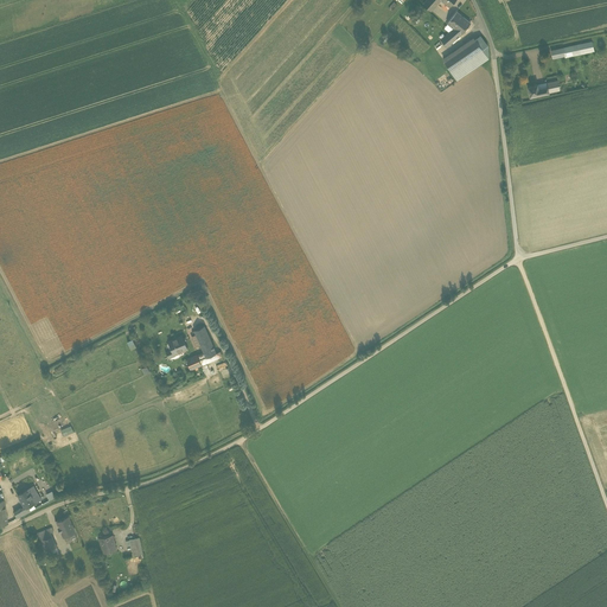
[(428,0),(425,5),(430,10),(436,4),(432,0),(428,0)]
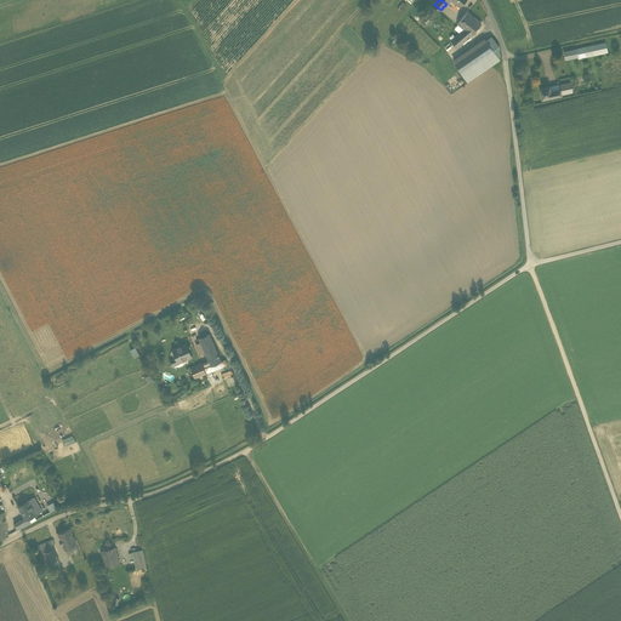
[(472,35),(482,23),(467,12),(459,24),(463,29),(450,40),(457,49),(472,35)]
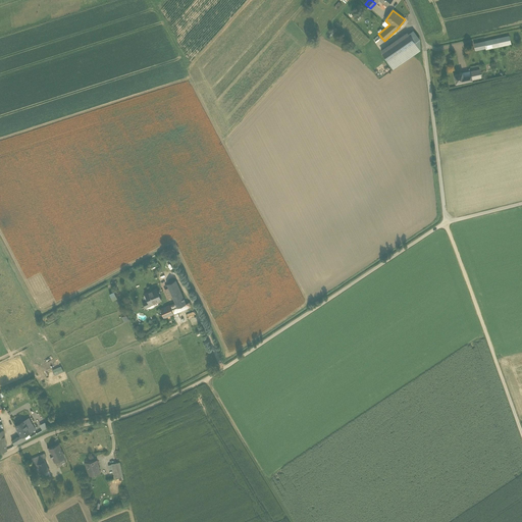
[(413,31),(409,34),(415,43),(419,49),(421,42),(413,31)]
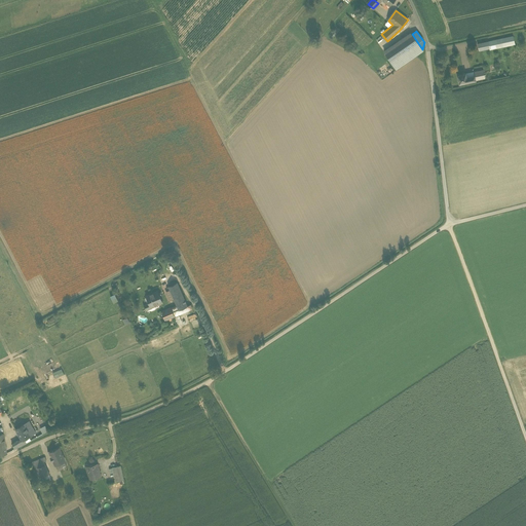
[(401,41),(407,50),(411,47),(418,43),(412,34),(401,41)]
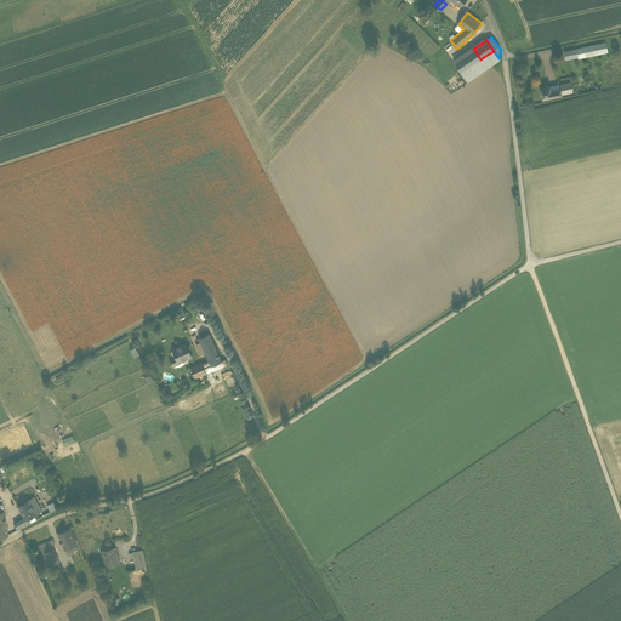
[(564,52),(565,60),(577,57),(579,58),(608,52),(605,43),(564,52)]
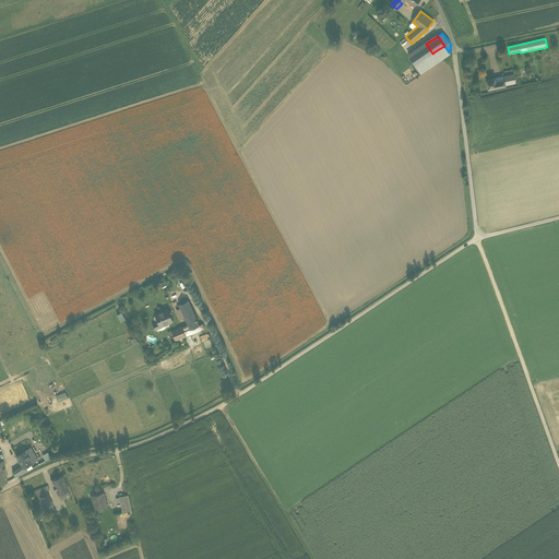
[(426,44),(417,50),(424,60),(432,54),(426,44)]
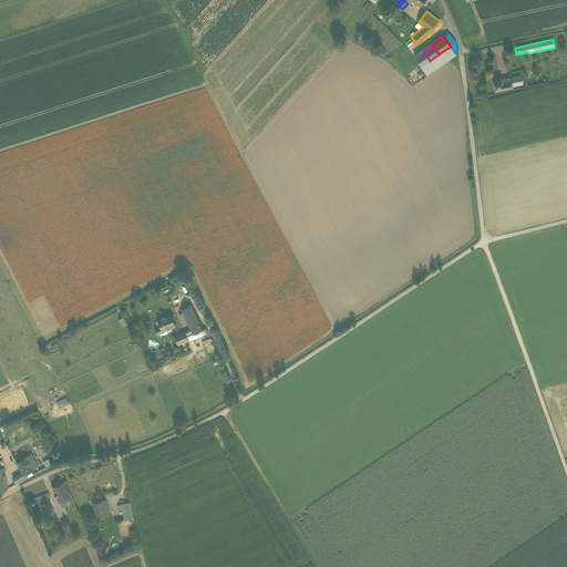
[(447,58),(455,53),(451,47),(443,51),(447,58)]
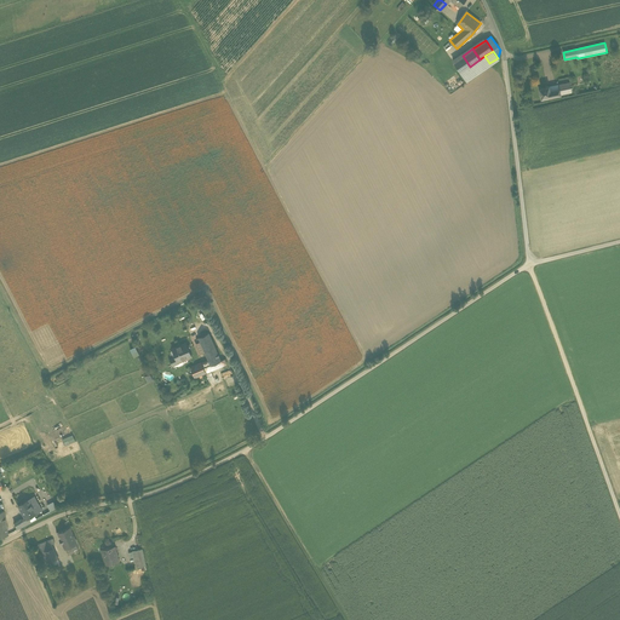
[(460,73),(470,67),(463,56),(453,62),(460,73)]
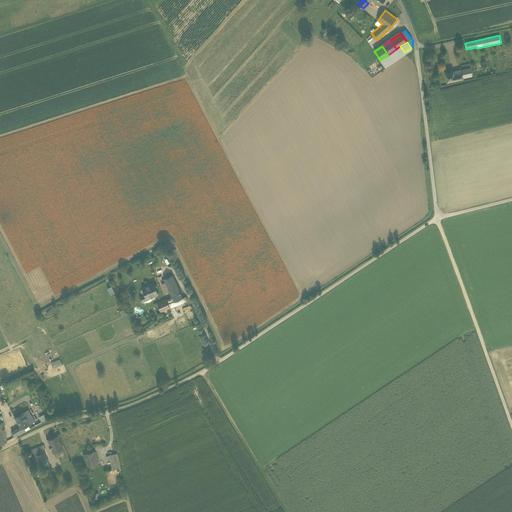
[(400,46),(396,49),(388,55),(380,60),(385,67),(405,54),(404,52),(400,46)]
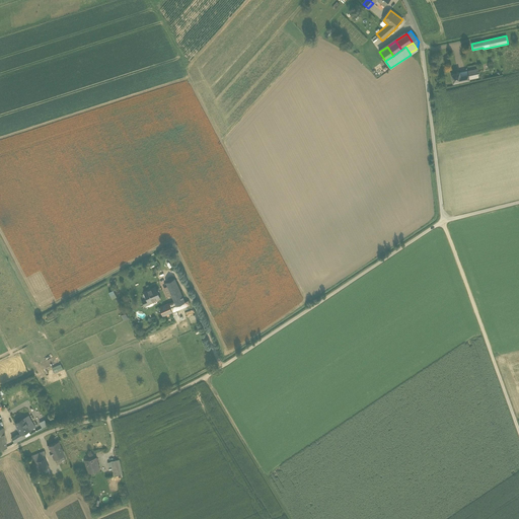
[(476,69),(467,71),(468,74),(469,79),(478,77),(476,69)]
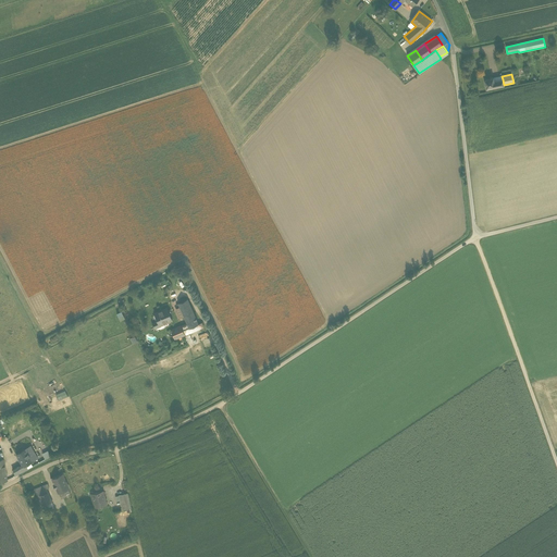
[(504,85),(503,79),(494,82),(493,77),(484,79),(486,88),(504,85)]
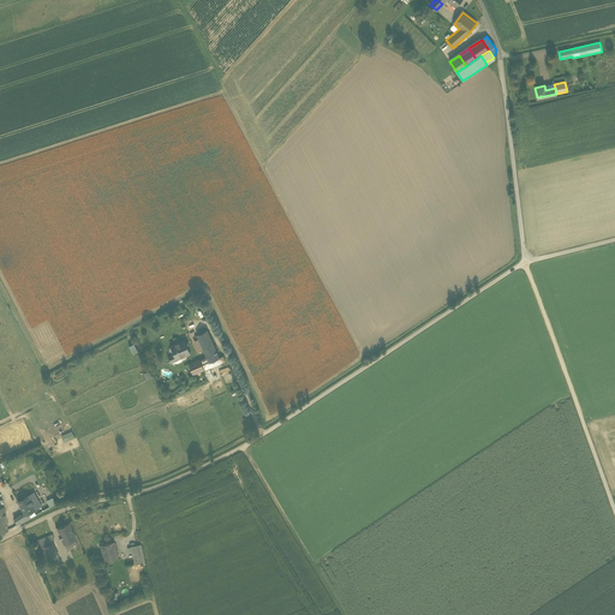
[(197,334),(207,357),(208,362),(219,358),(218,354),(208,330),(197,334)]
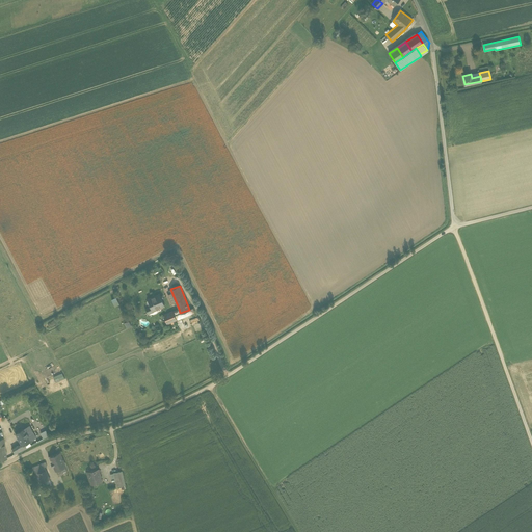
[(159,294),(154,296),(158,308),(160,308),(165,306),(164,304),(163,304),(159,294)]
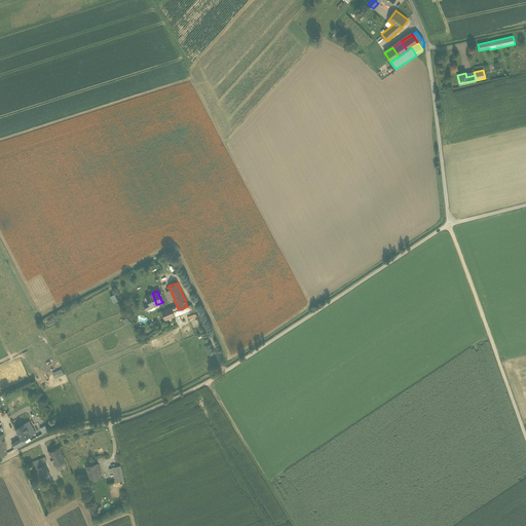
[(153,306),(156,304),(152,293),(146,296),(149,303),(144,304),(147,312),(152,311),(151,307),(153,306)]
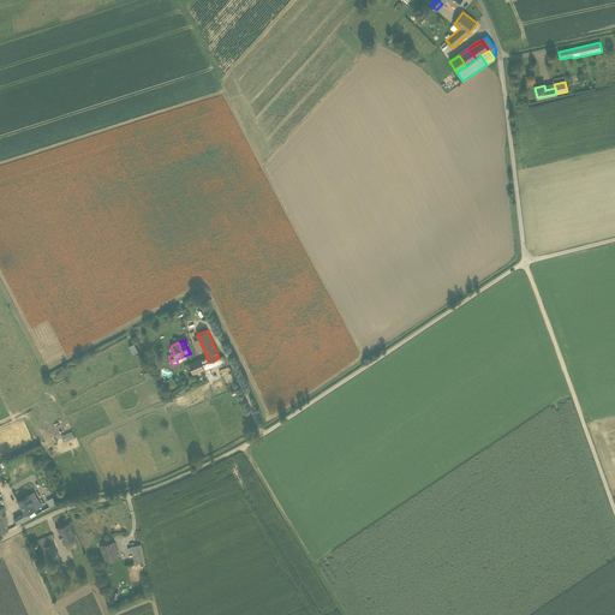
[(208,362),(204,363),(207,369),(221,363),(219,358),(208,362)]
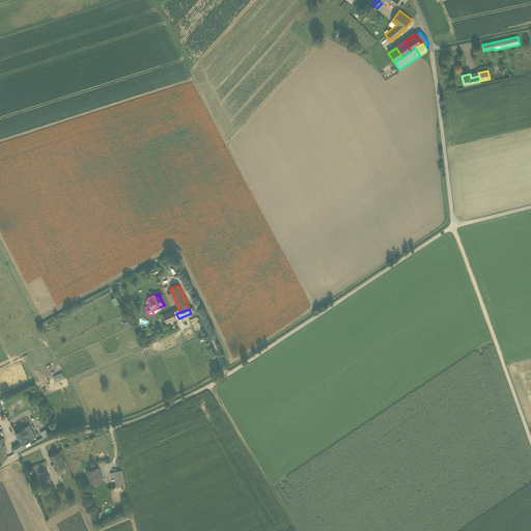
[(166,324),(176,319),(174,315),(172,310),(163,314),(166,324)]
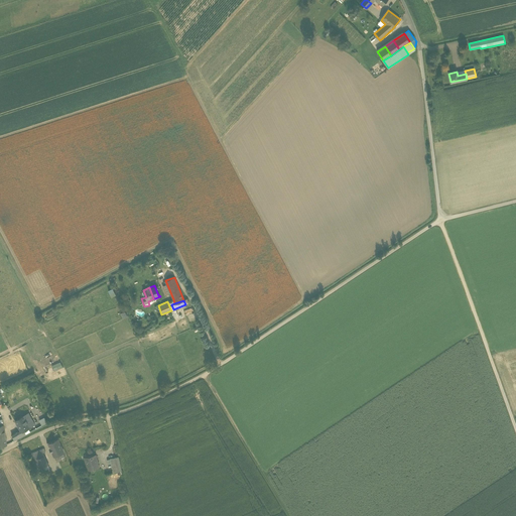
[(178,307),(171,310),(174,317),(181,315),(178,307)]
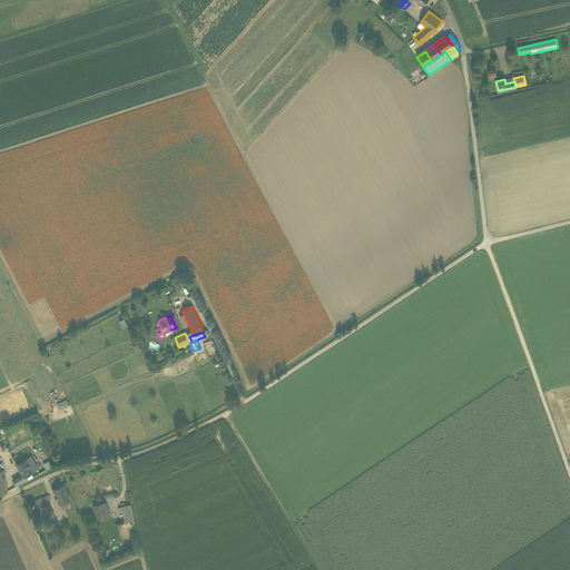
[(59,410),(69,405),(67,399),(57,403),(59,410)]
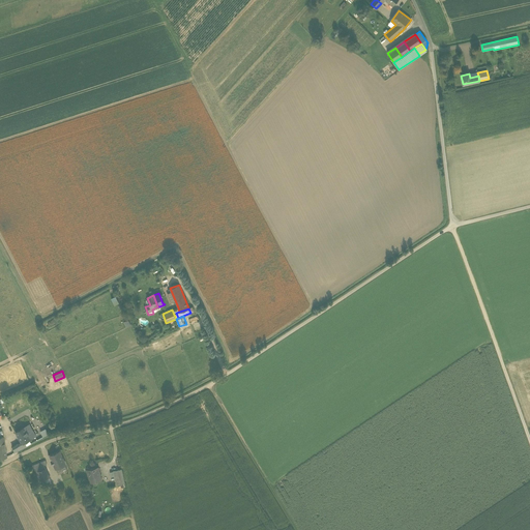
[(29,440),(36,436),(29,424),(16,433),(21,442),(22,444),(23,443),(25,442),(29,440)]
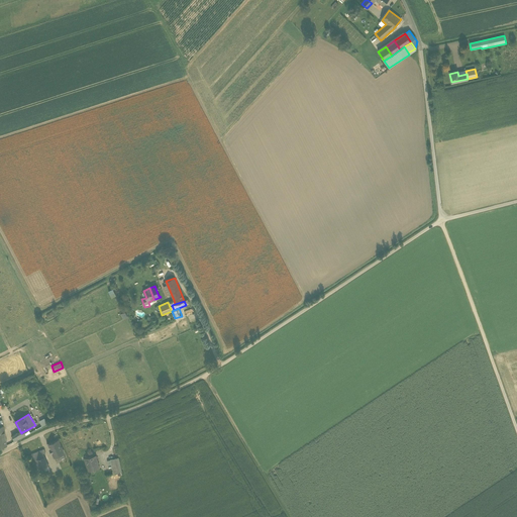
[(44,418),(39,421),(42,426),(47,423),(44,418)]
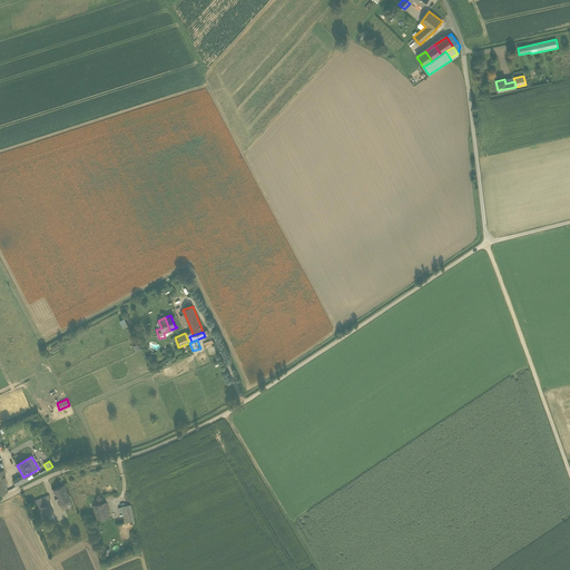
[(27,481),(25,477),(23,478),(22,475),(12,481),(16,487),(23,483),(27,481)]
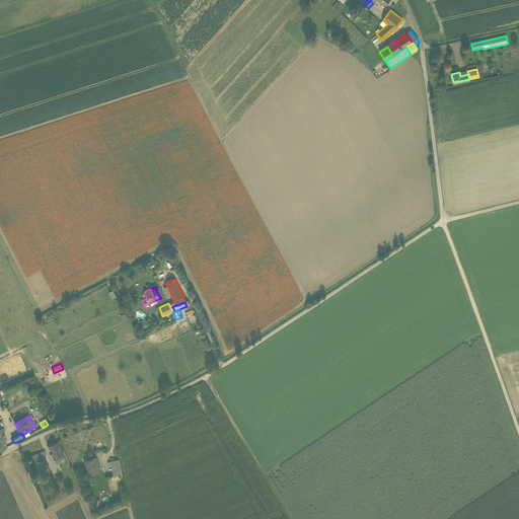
[(55,459),(64,455),(58,442),(49,446),(51,451),(53,455),(55,459)]
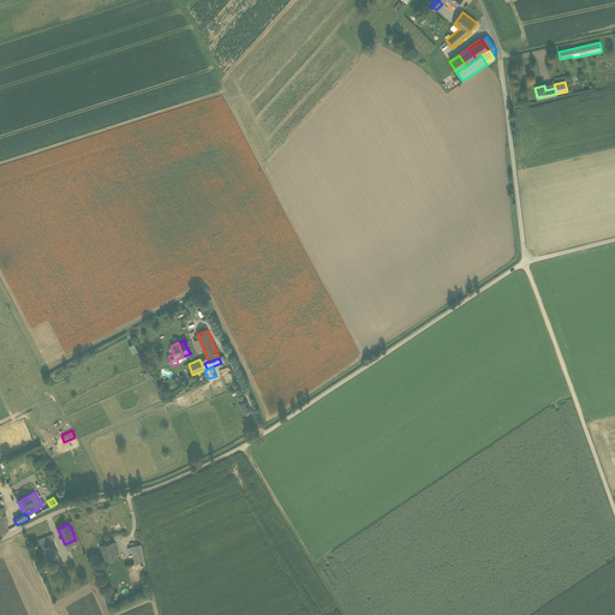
[(39,542),(47,562),(59,557),(52,541),(54,539),(53,536),(39,542)]
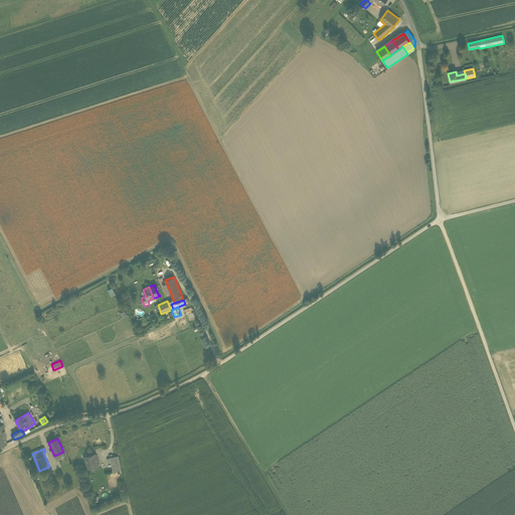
[(65,457),(63,452),(54,456),(56,461),(65,457)]
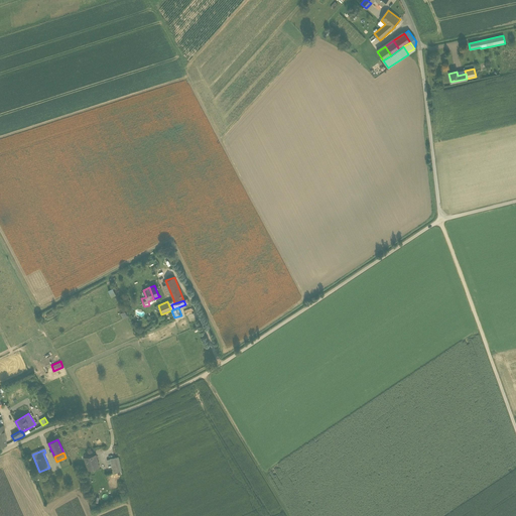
[(84,458),(86,466),(98,463),(96,455),(84,458)]
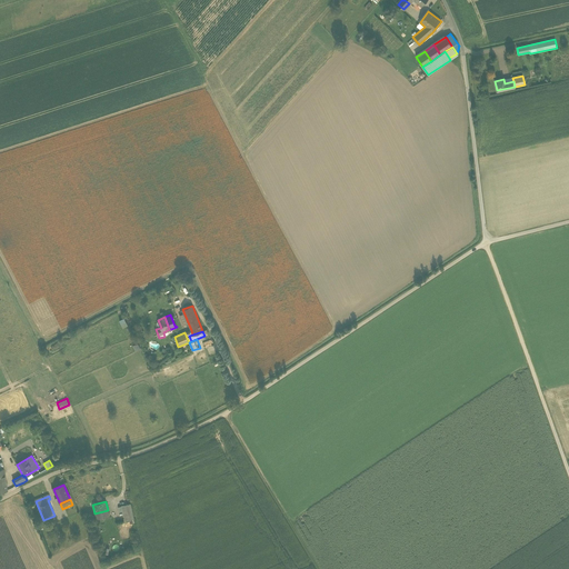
[(130,505),(121,507),(122,512),(123,516),(125,516),(126,521),(133,519),(130,505)]
